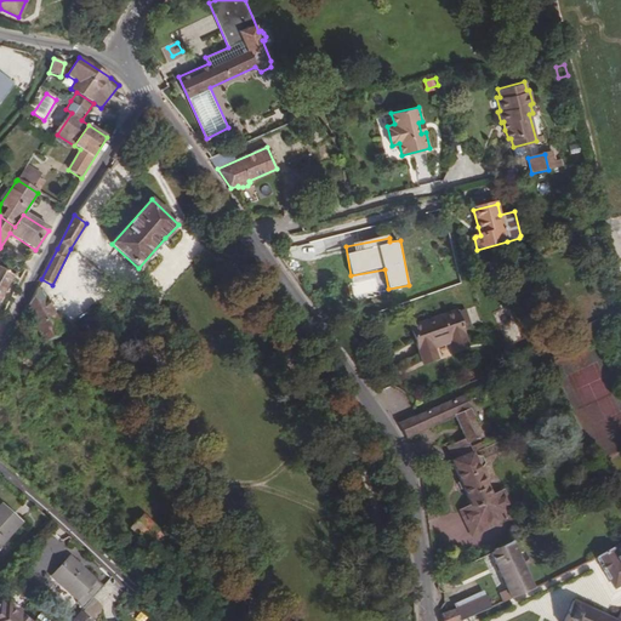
[(0,300),(13,277),(0,268),(0,300)]
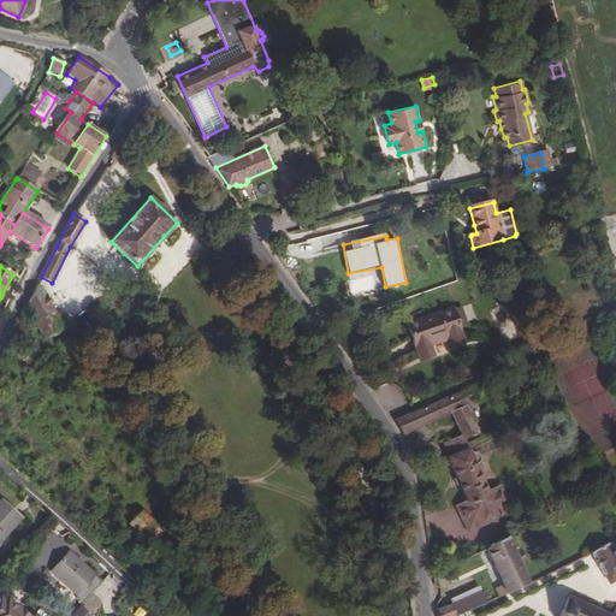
[(37,283),(28,304),(45,339),(65,327),(37,283)]
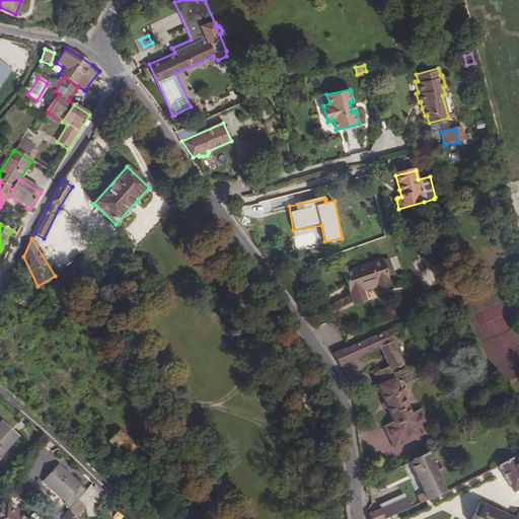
[(438,283),(425,255),(412,261),(424,289),(438,283)]
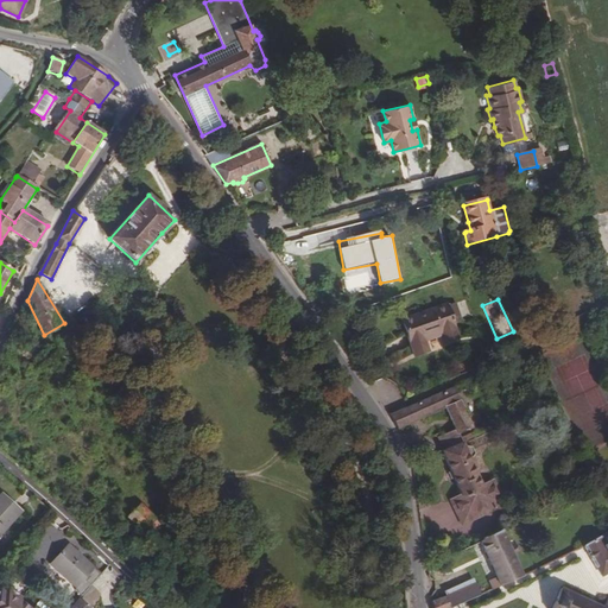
[(447,304),(401,321),(413,355),(428,349),(425,343),(424,339),(441,333),(442,336),(443,341),(457,336),(453,322),(460,320),(455,304),(447,306),(447,304)]
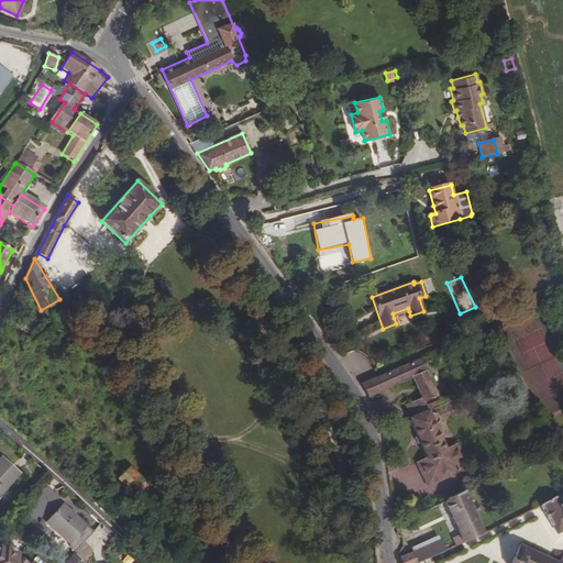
[(67,307),(73,315),(80,309),(75,301),(67,307)]
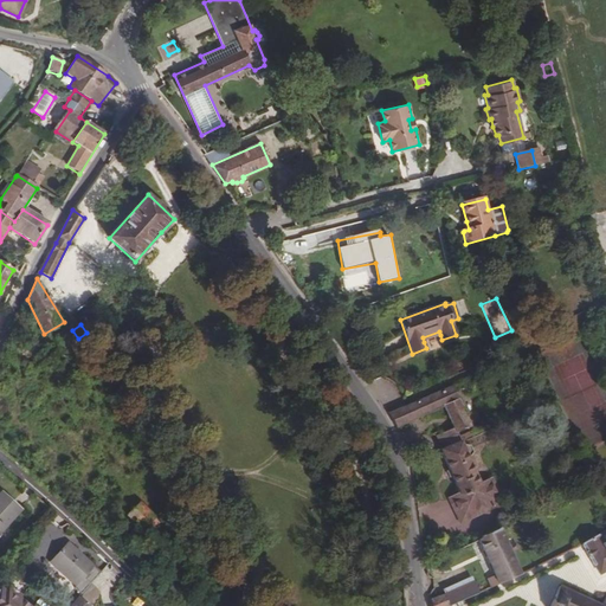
[(424,342),(440,335),(439,331),(423,337),(424,342)]
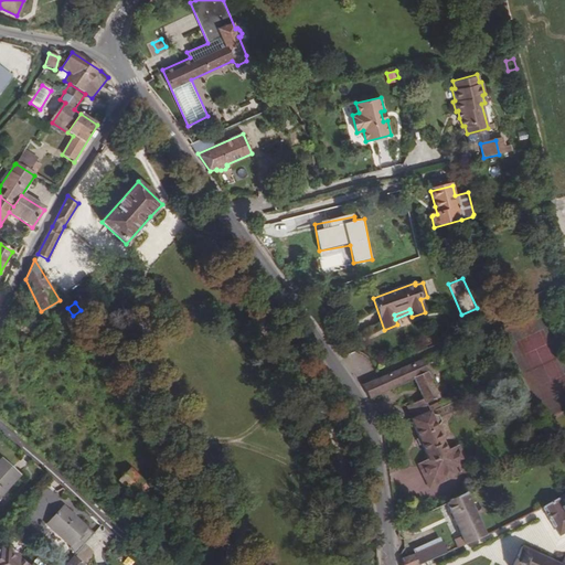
[(439,397),(422,360),(363,385),(370,398),(414,380),(424,400),(425,403),(439,397)]
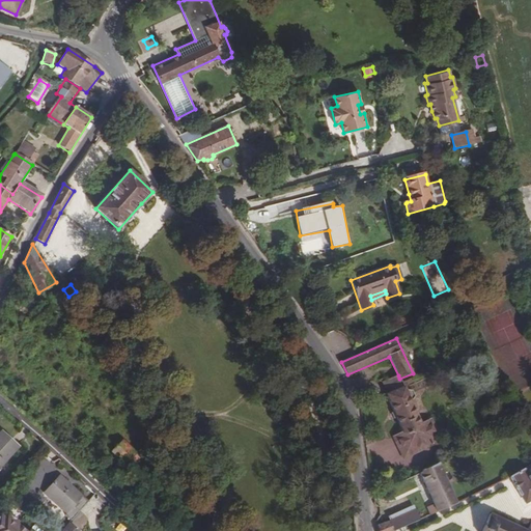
[(398,375),(383,383),(387,393),(402,386),(399,379),(398,375)]
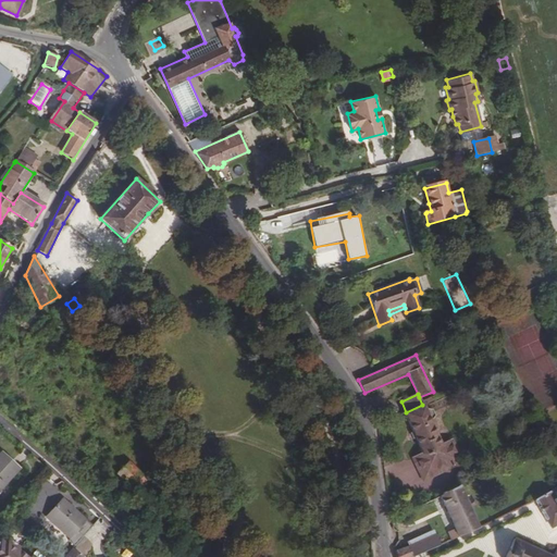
[(435,416),(432,409),(424,408),(423,405),(406,412),(423,453),(415,457),(425,480),(460,463),(449,441),(441,444),(431,421),(435,416)]
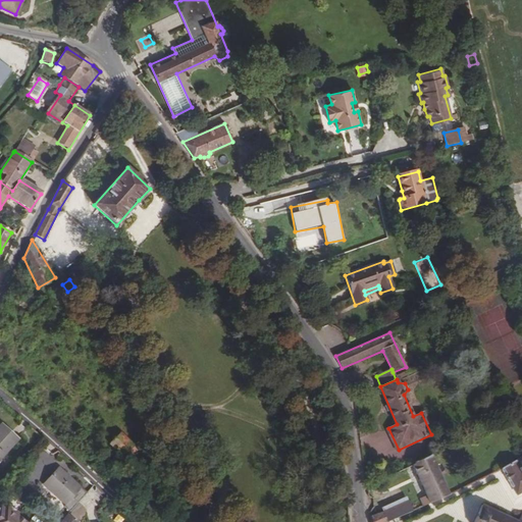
[(244,399),(240,411),(254,416),(258,404),(244,399)]
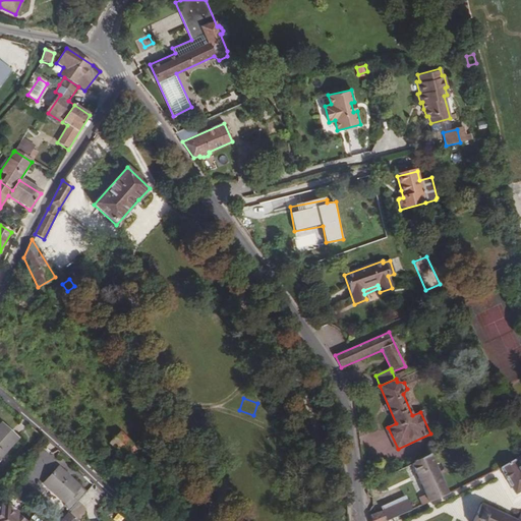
[(0,425),(0,458),(19,438),(3,422),(0,425)]
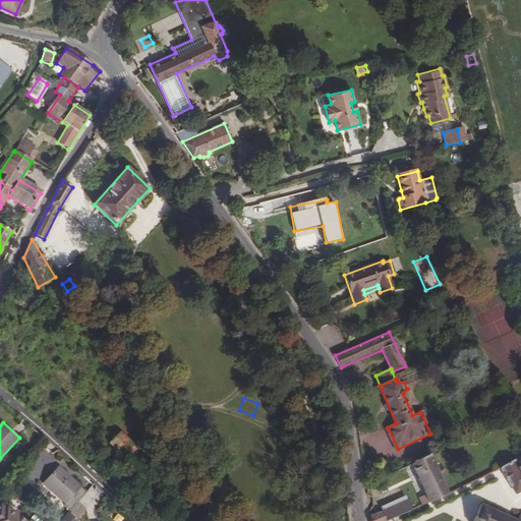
[(222,425),(216,427),(220,441),(226,439),(222,425)]
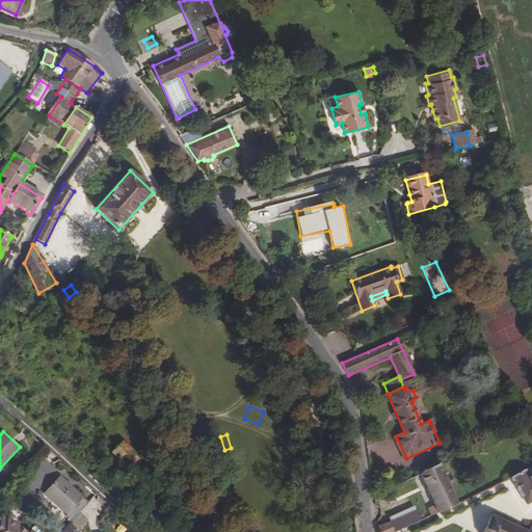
[(112,452),(125,466),(136,454),(123,442),(112,452)]
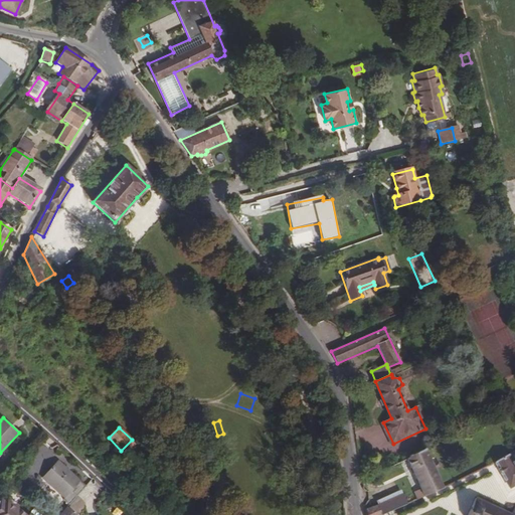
[(430,458),(425,448),(405,457),(420,489),(414,492),(417,500),(444,488),(435,468),(440,465),(438,462),(433,464),(430,458)]
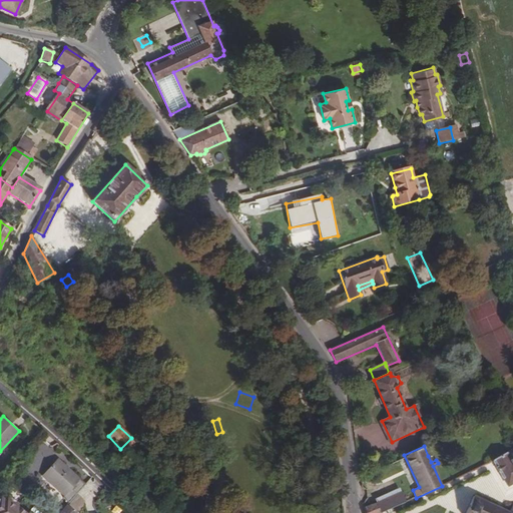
[(512,446),(506,451),(507,454),(493,462),(502,479),(503,479),(507,486),(512,483),(512,446)]
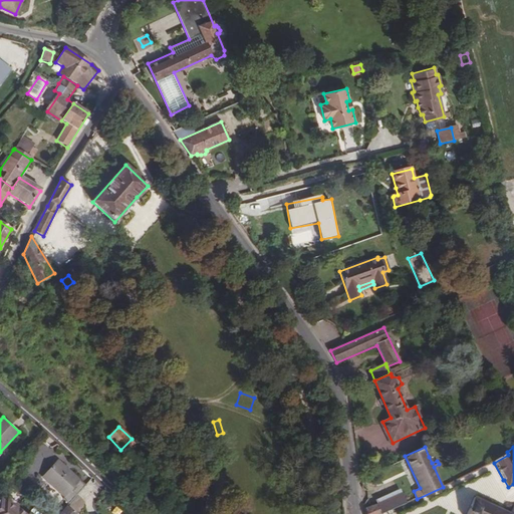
[(70,502),(85,486),(57,460),(42,477),(70,502)]
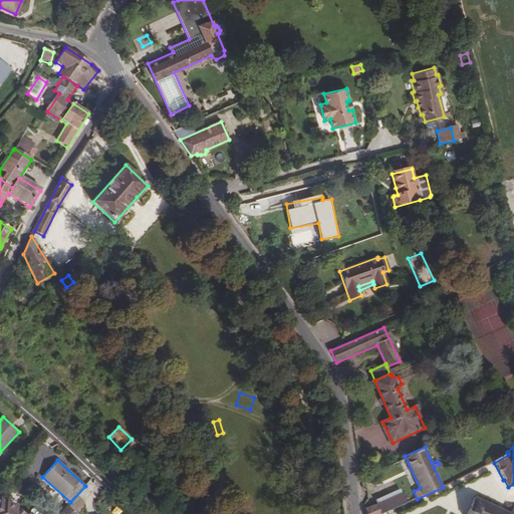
[(376,504),(380,513),(381,513),(407,503),(400,489),(374,500),(376,504)]
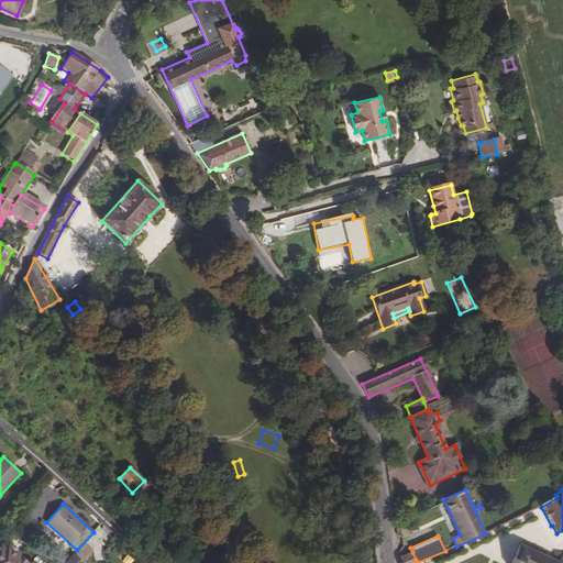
[(510,562),(562,562),(562,556),(559,554),(555,561),(519,544),(510,562)]
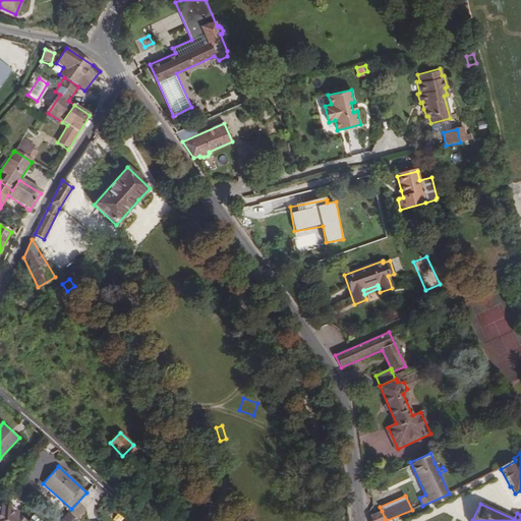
[(6,509),(3,506),(0,510),(0,520),(25,520),(19,516),(21,514),(10,505),(6,509)]
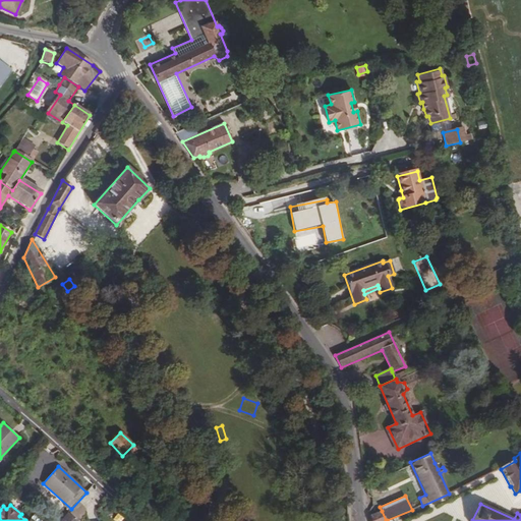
[(386,520),(382,511),(370,515),(370,520),(386,520)]
